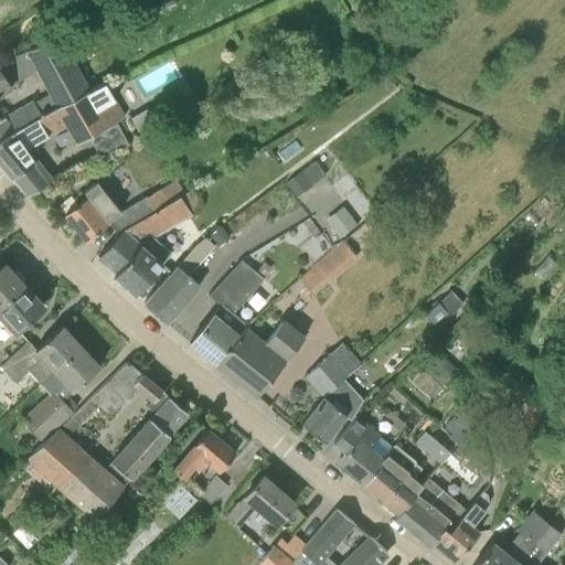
[(1,118),(0,118),(0,141),(61,106),(91,91),(59,35),(4,60),(0,62),(0,94),(12,86),(11,84),(35,68),(49,93),(34,100),(33,98),(1,118)]
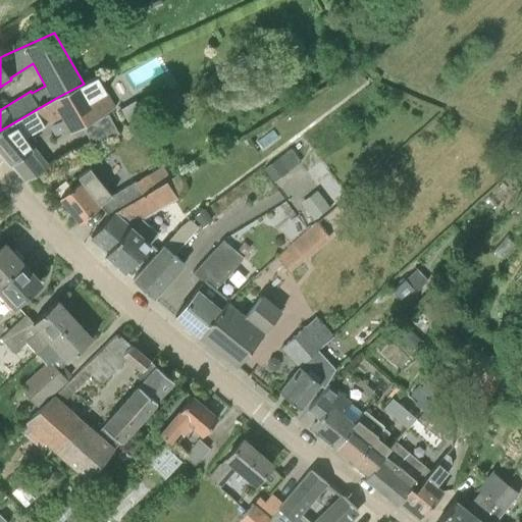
[(0,147),(25,178),(49,166),(35,147),(33,148),(24,137),(44,124),(62,116),(70,132),(101,115),(114,107),(105,91),(105,90),(98,75),(84,84),(56,98),(0,131),(0,147)]
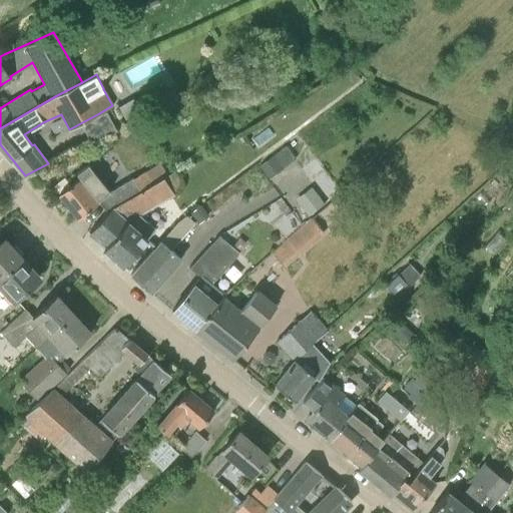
[(163,96),(169,106),(179,100),(174,90),(163,96)]
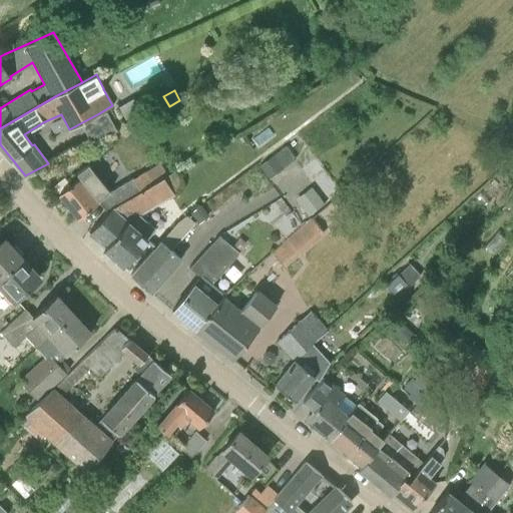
[(270,176),(298,156),(288,143),(260,163),(270,176)]
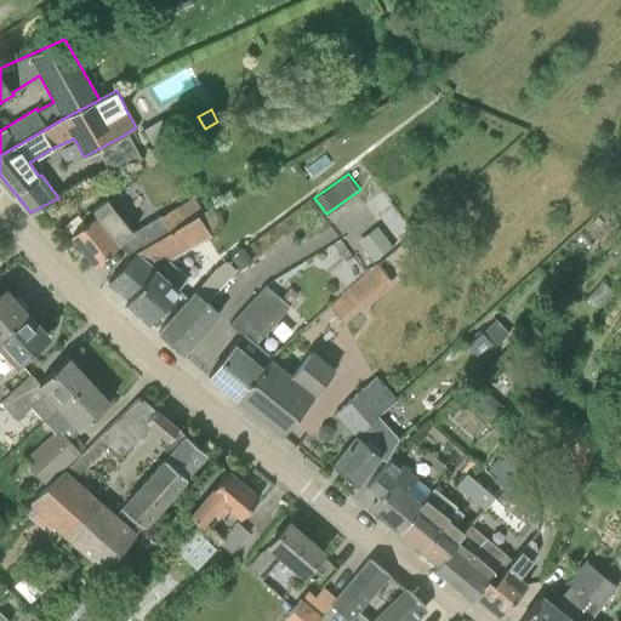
[(326,215),(343,238),(323,251),(346,284),(376,263),(359,238),(380,222),(359,192),(326,215)]
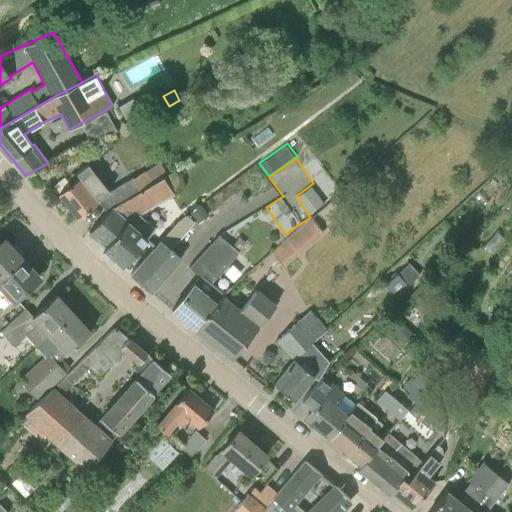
[(147,237),(156,228),(140,215),(175,194),(174,193),(178,191),(182,183),(175,171),(113,207),(89,231),(105,245),(102,248),(122,266),(145,240),(154,248),(157,245),(147,237)]
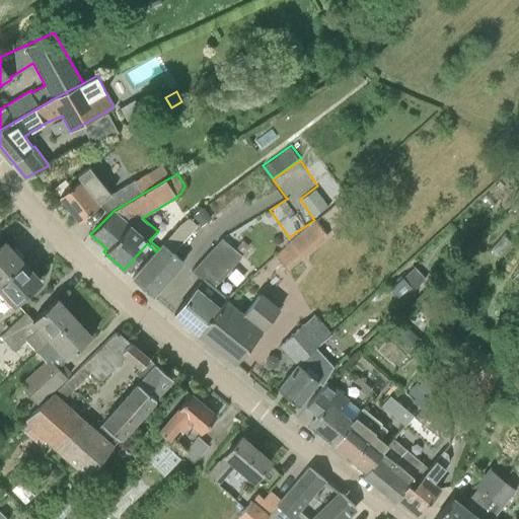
[(79,220),(99,204),(97,202),(109,193),(100,181),(89,191),(80,179),(60,196),(79,220)]
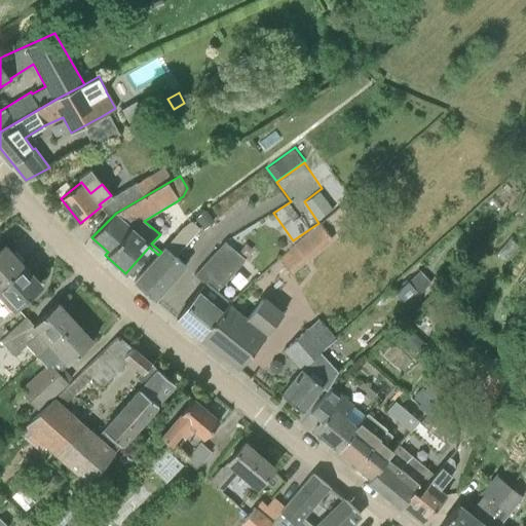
[(306,202),(320,219),(334,208),(321,191),(306,202)]
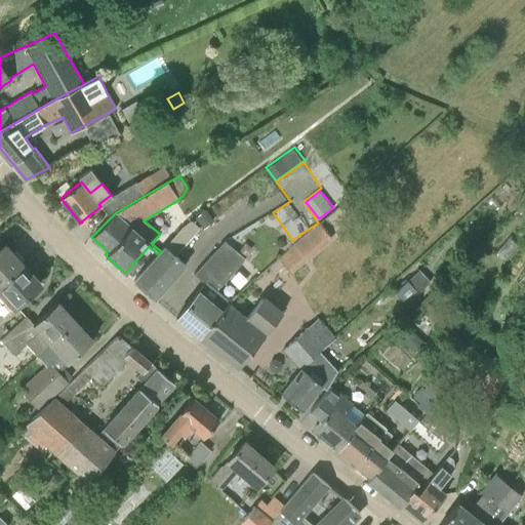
[(196,215),(203,226),(215,217),(208,207),(196,215)]
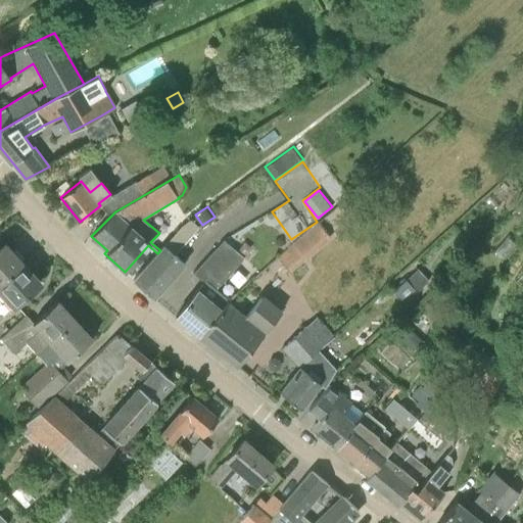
[(154,298),(185,264),(175,253),(199,227),(190,219),(182,225),(160,250),(157,253),(134,280),(154,298)]
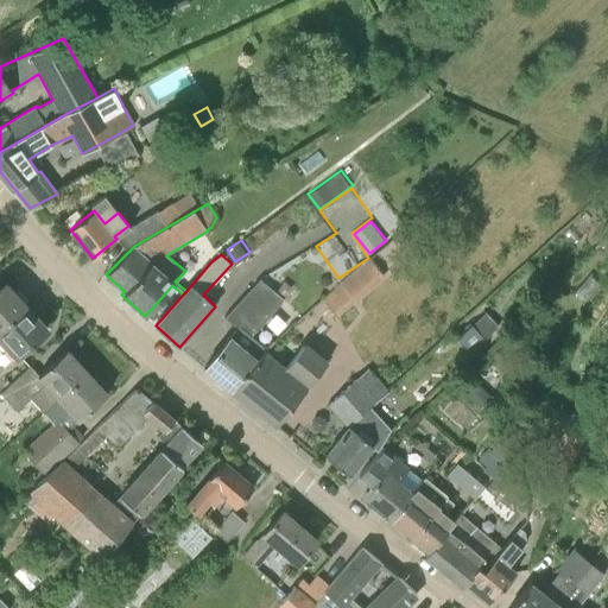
[(369,258),(322,299),(339,317),(385,277),(369,258)]
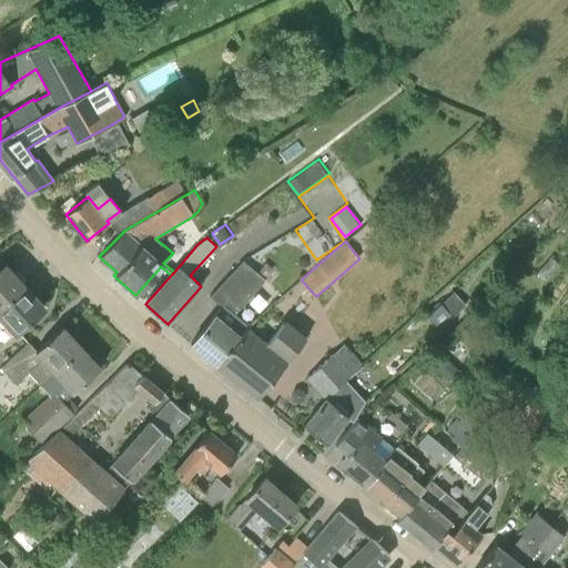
[(215,364),(249,325),(235,314),(249,298),(253,302),(261,293),(256,290),(274,269),(267,261),(262,267),(257,264),(253,270),(242,260),(234,270),(221,259),(212,267),(225,280),(210,296),(222,306),(215,313),(191,344),(215,364)]
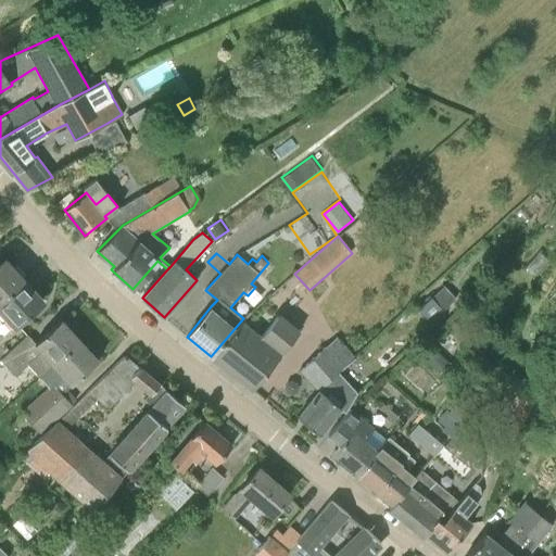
[(0,301),(24,279),(5,258),(0,263),(0,301)]
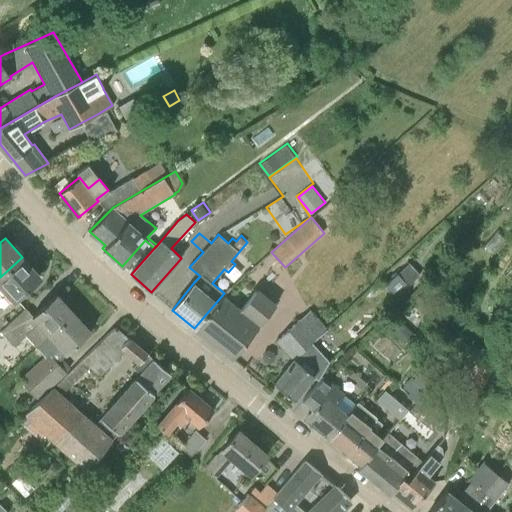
[(0,277),(0,288),(12,301),(40,276),(22,257),(0,277)]
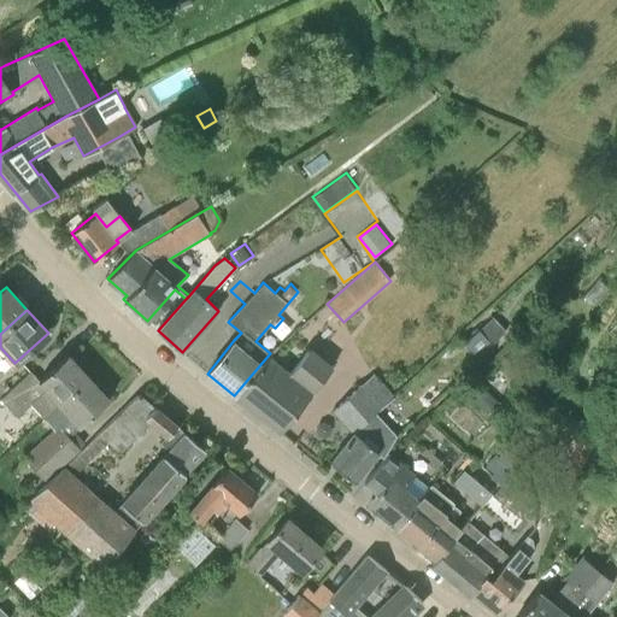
[(494,315),(465,340),(481,357),(510,331),(494,315)]
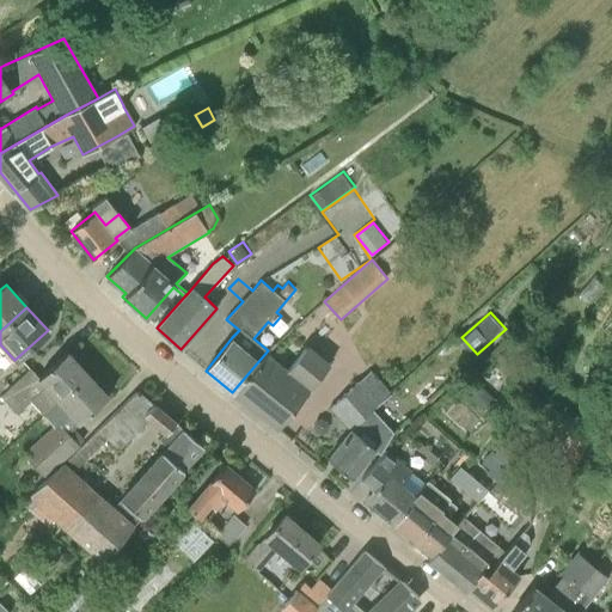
[(306,346),(289,367),(268,350),(232,392),(277,428),(319,377),(330,363),(306,346)]
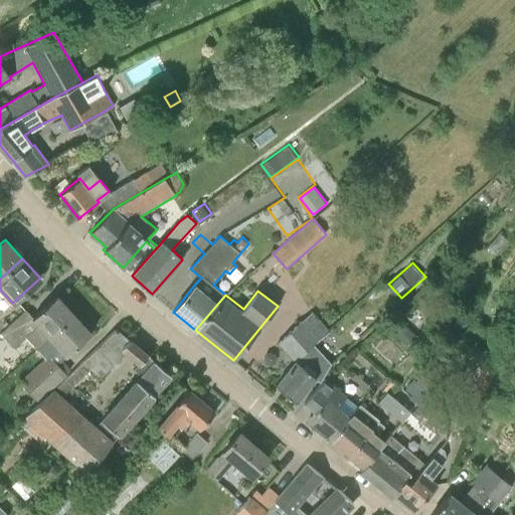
[(26,337),(37,349),(74,314),(56,295),(33,317),(25,310),(1,333),(14,348),(26,337)]
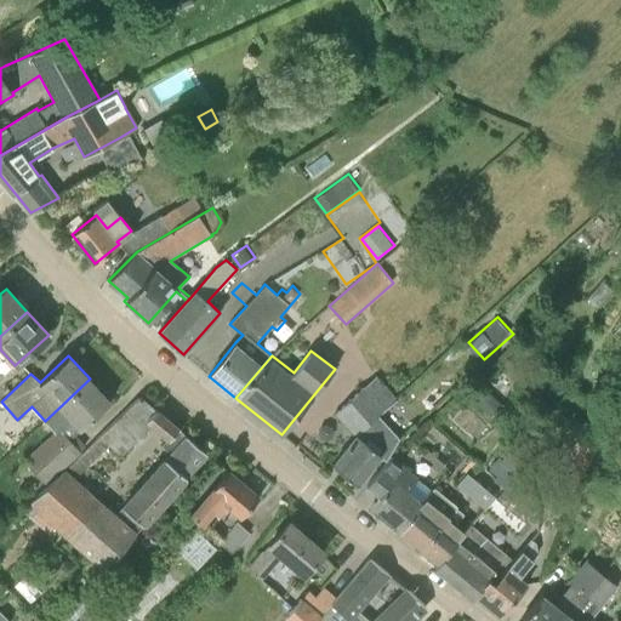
[(86,445),(75,433),(110,402),(90,379),(45,421),(55,431),(23,460),(45,485),(81,451),(80,450),(86,445)]
